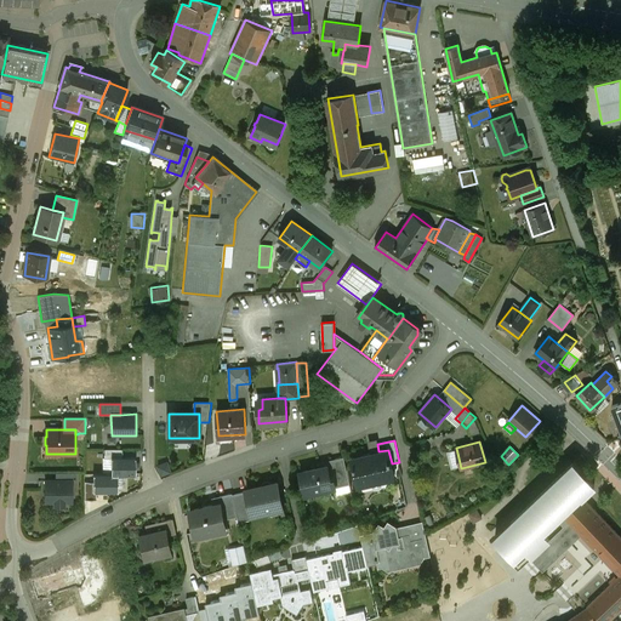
[(379,451),(351,459),(358,486),(358,483),(385,477),(386,480),(394,478),(392,463),(388,450),(379,451)]
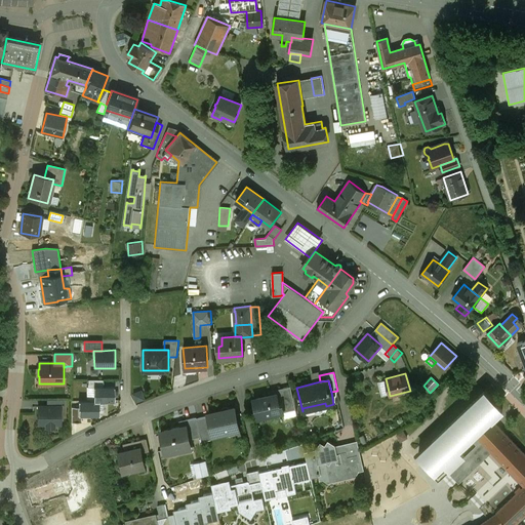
[(94,387),(94,401),(99,401),(114,401),(114,387),(104,387),(94,387)]
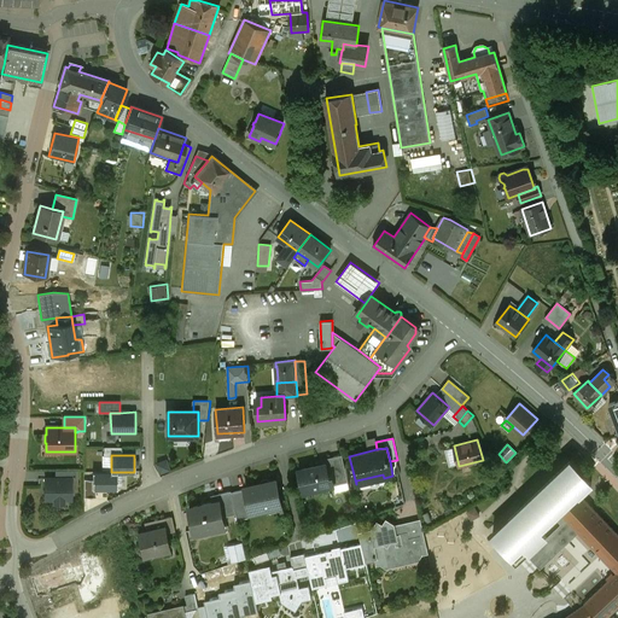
[(342,455),(331,458),(331,462),(334,477),(347,474),(342,455)]
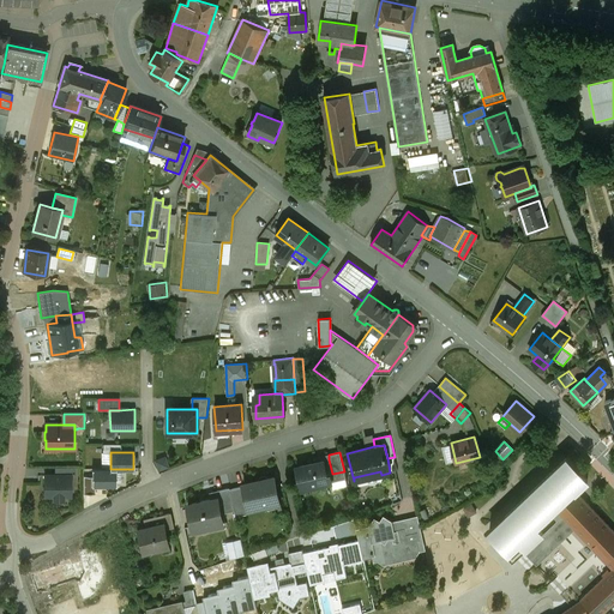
[(536,525),(555,507),(613,569),(581,599),(582,600),(560,613),(590,613),(593,613),(594,613),(595,613),(600,613),(613,601),(613,530),(576,491),(588,479),(567,457),(489,530),(510,551),(521,540),(527,547),(542,531),(536,525)]
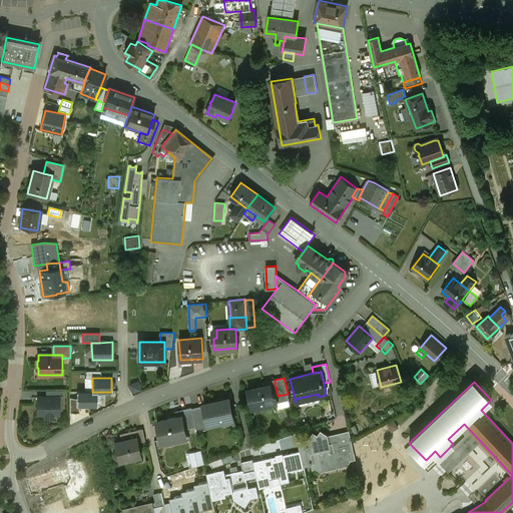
[(275,384),(247,390),(251,409),(289,400),(288,394),(278,396),(275,384)]
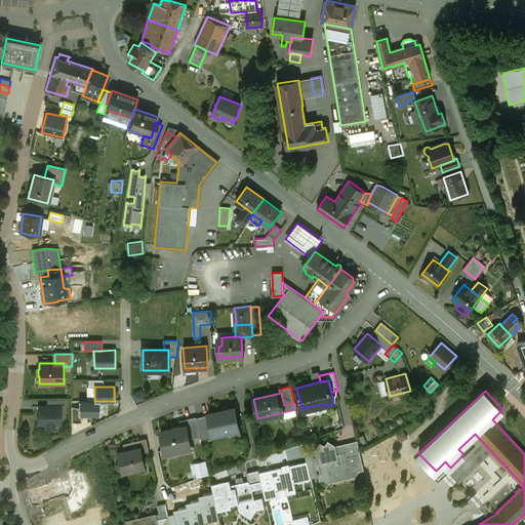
[(79,407),(79,415),(81,415),(99,415),(99,401),(94,401),(79,401),(79,407)]
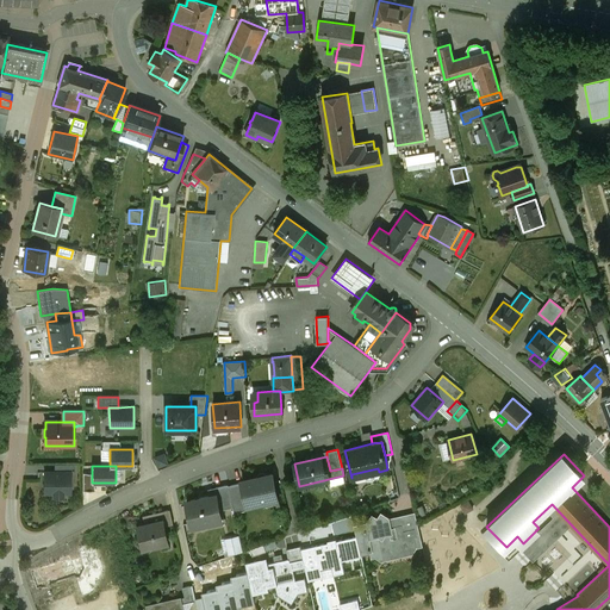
[(378,468),(352,474),(352,478),(353,483),(366,480),(368,481),(371,481),(373,480),(374,479),(375,478),(380,477),(379,472),(378,468)]
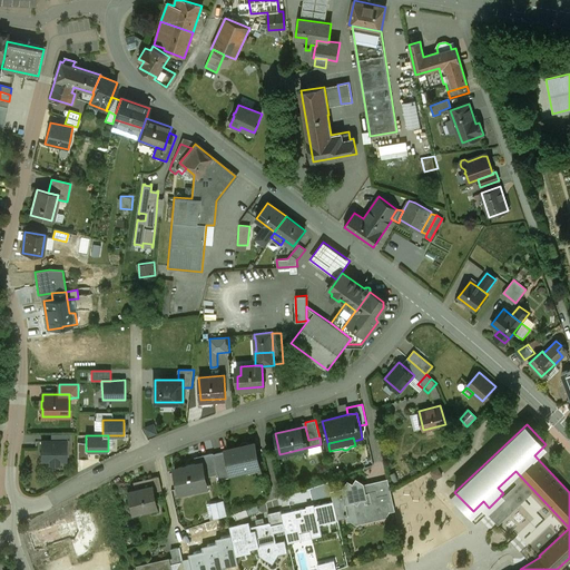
[(51,442),(41,442),(41,451),(43,451),(43,461),(50,461),(50,464),(59,464),(59,461),(66,461),(66,442),(51,442)]
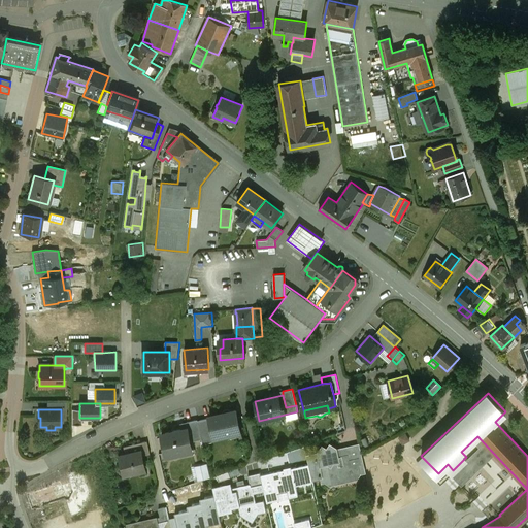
[(81,425),(81,418),(79,418),(79,409),(72,409),(72,425),(81,425)]
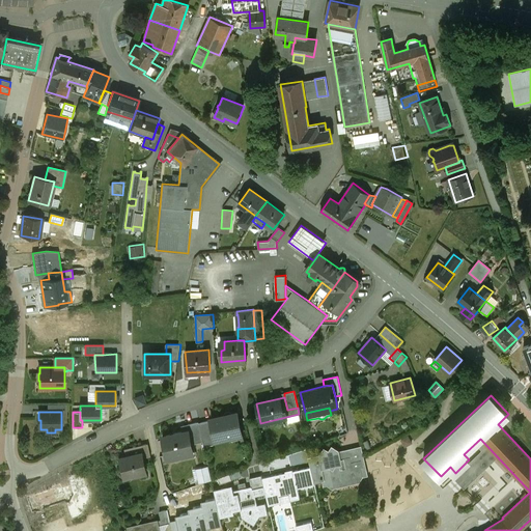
[(223,416),(212,419),(211,420),(215,438),(229,435),(231,440),(243,438),(240,421),(238,419),(239,417),(238,415),(235,412),(232,413),(231,416),(224,418),(223,416)]
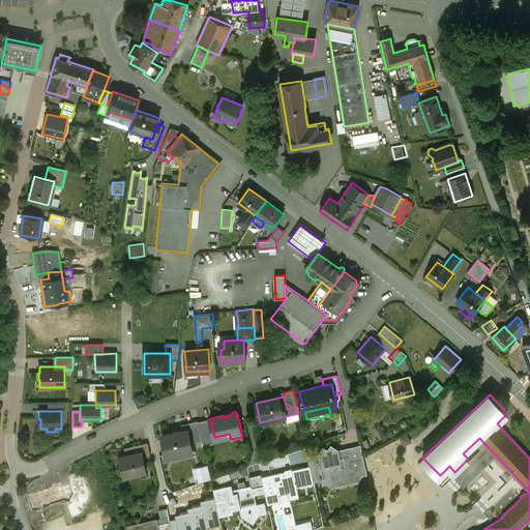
[(210,419),(199,421),(202,439),(214,437),(210,419)]
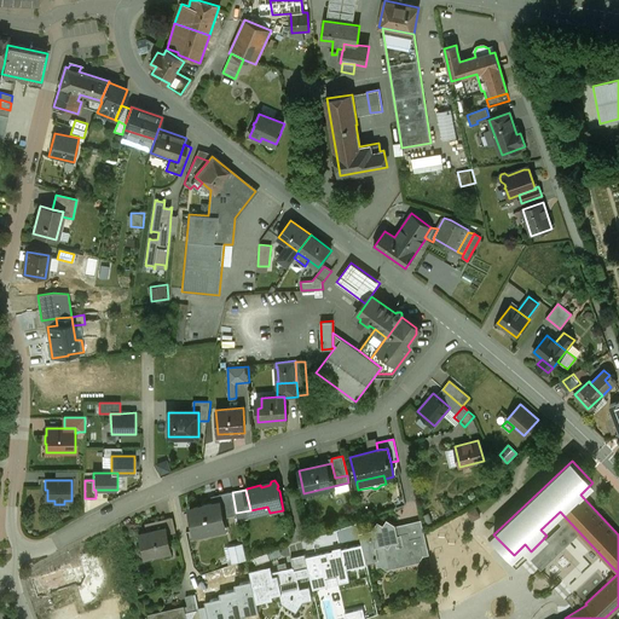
[(231,492),(217,495),(218,502),(219,502),(223,518),(237,514),(236,513),(232,492),(231,492)]
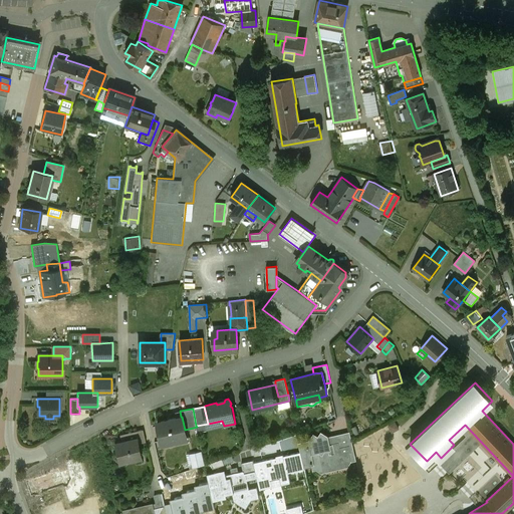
[(335,412),(324,414),(327,423),(336,420),(335,412)]
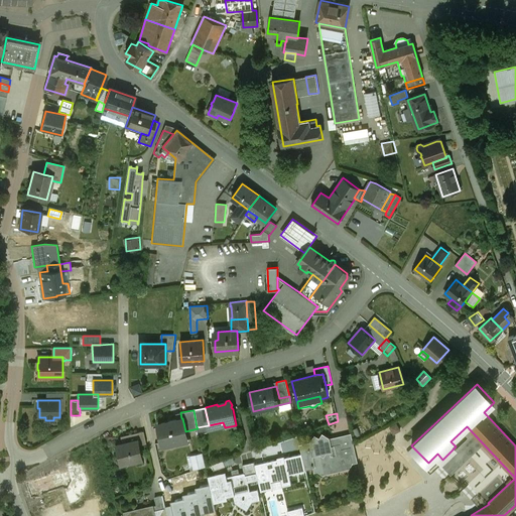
[(185,431),(182,418),(181,418),(158,423),(162,445),(172,443),(171,440),(186,436),(185,431)]
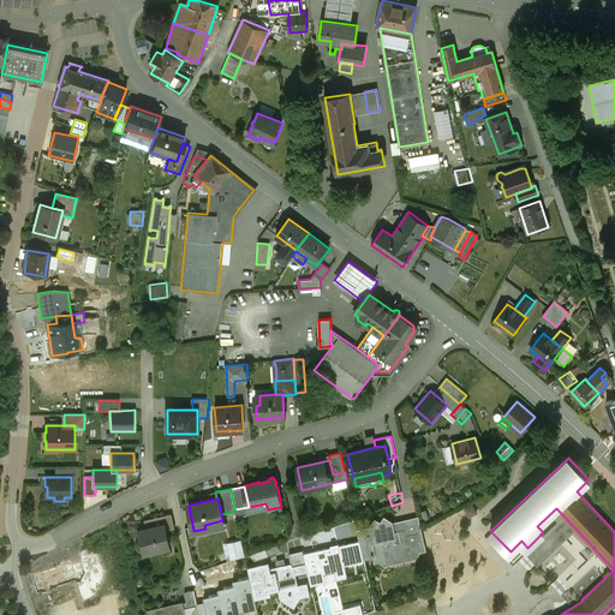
[(478,511),(473,503),(467,508),(472,515),(478,511)]
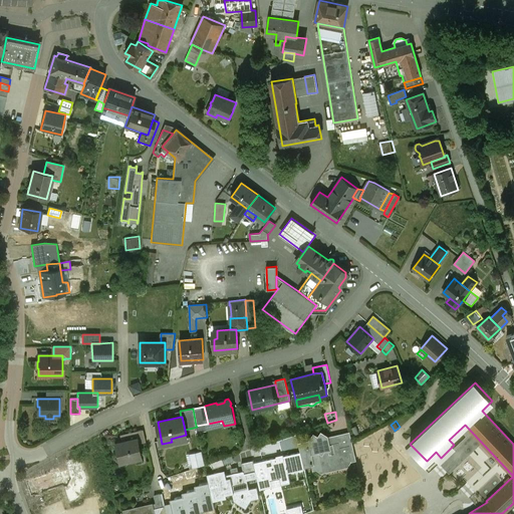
[(144,430),(126,433),(129,440),(114,444),(118,460),(141,455),(139,444),(147,442),(144,430)]
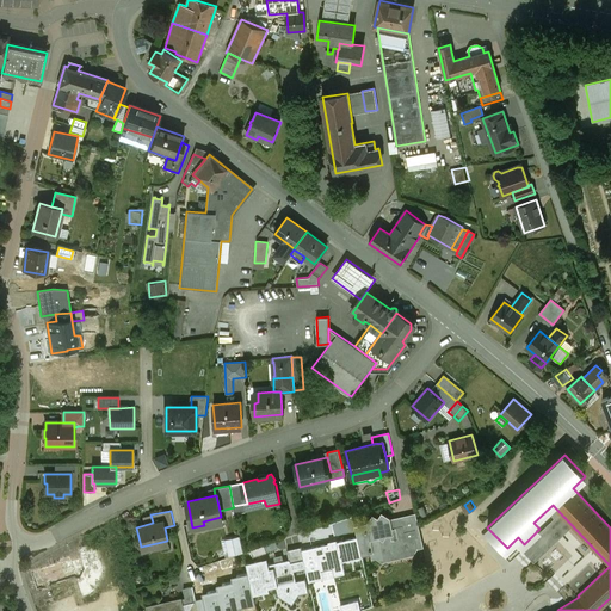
[(402,525),(390,528),(389,519),(382,514),(378,520),(374,517),(369,524),(356,526),(358,537),(362,556),(371,555),(372,557),(376,556),(383,561),(413,554),(417,547),(423,545),(415,513),(414,513),(415,514),(400,518),(402,525)]
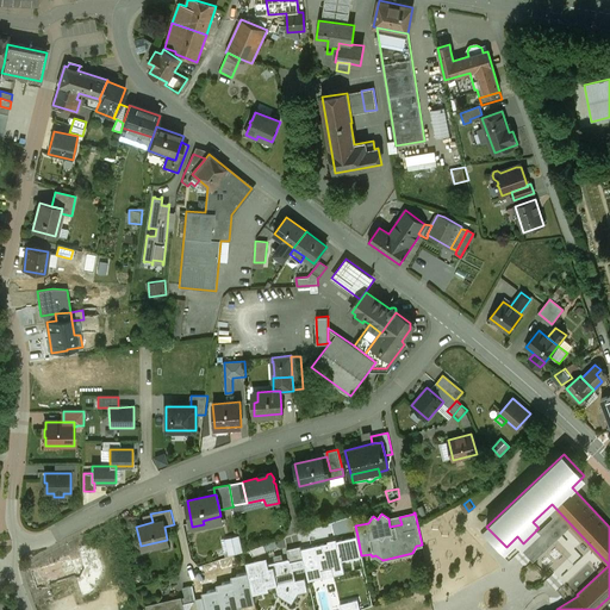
[(226,536),(230,553),(244,551),(241,533),(226,536)]
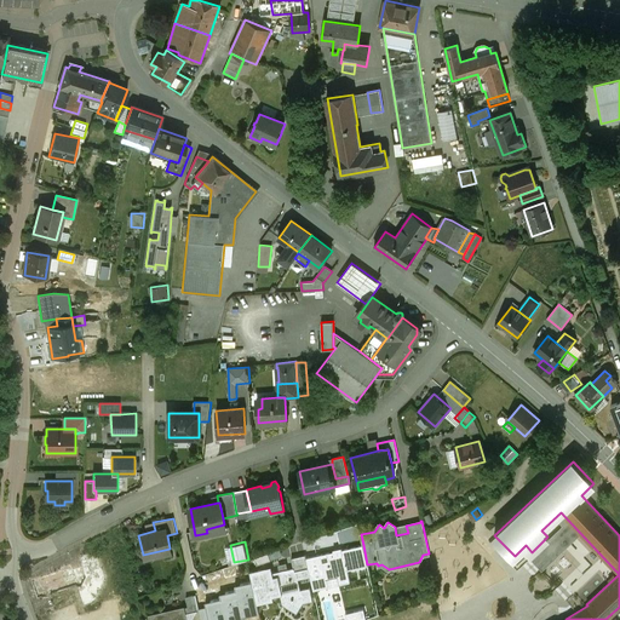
[(363,545),(340,550),(340,552),(336,554),(334,551),(320,555),(320,557),(323,572),(326,580),(338,577),(337,572),(348,569),(367,566),(367,564),(363,545)]
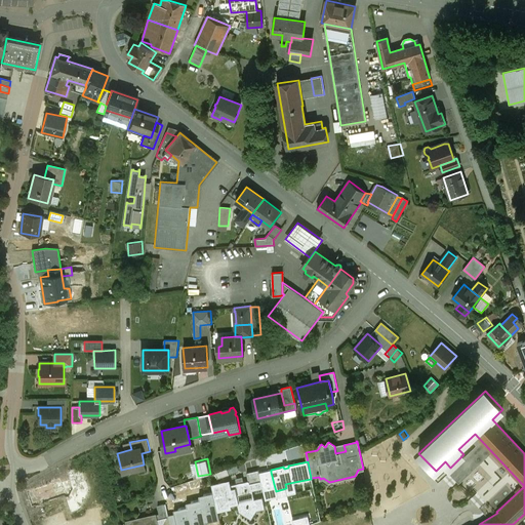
[(27,487),(33,508),(66,497),(70,511),(85,507),(83,498),(94,495),(86,468),(72,472),(73,473),(27,487)]
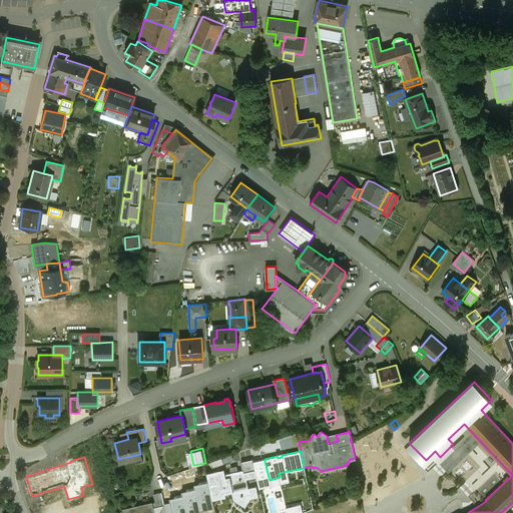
[(252,459),(240,462),(242,470),(244,469),(246,479),(257,477),(257,476),(253,463),(252,459)]
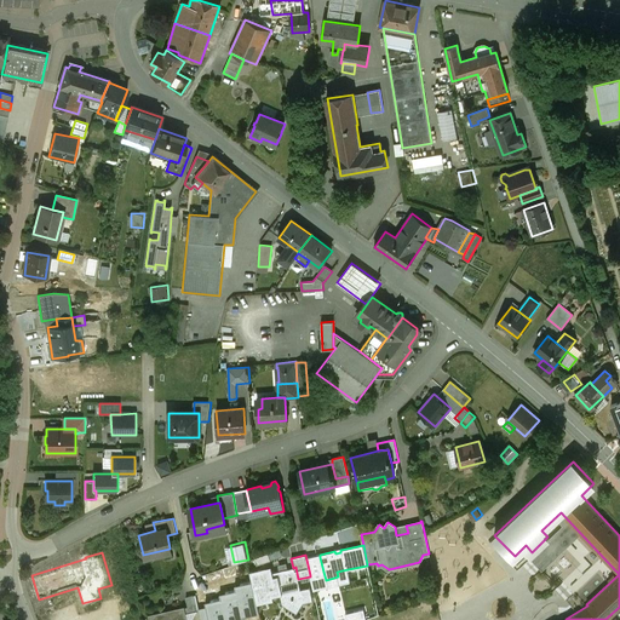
[(320,557),(306,560),(310,575),(323,572),(320,557)]
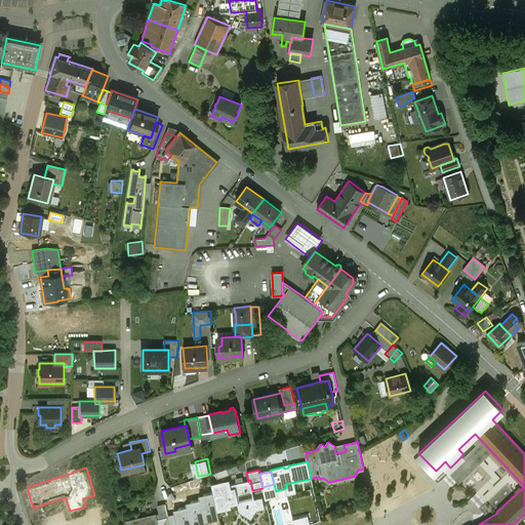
[(252,490),(250,480),(248,481),(223,486),(221,481),(211,484),(213,493),(217,511),(232,508),(231,505),(246,501),(247,506),(243,514),(251,519),(256,511),(265,509),(263,497),(254,499),(252,490)]
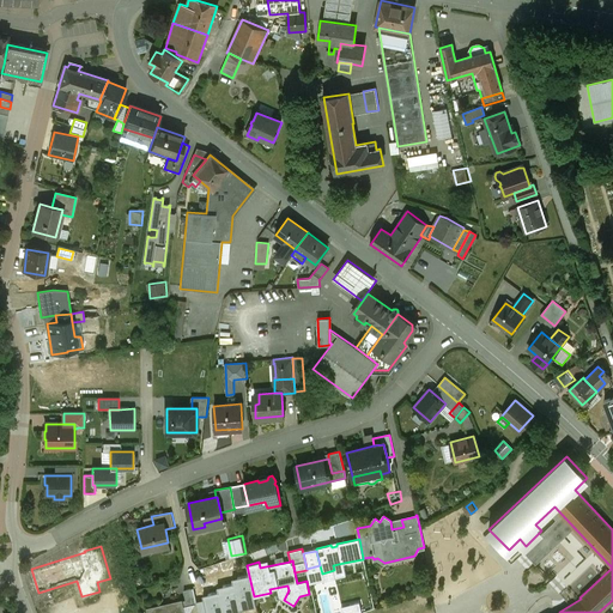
[(344,563),(333,565),(334,570),(334,575),(344,572),(345,570),(344,563)]
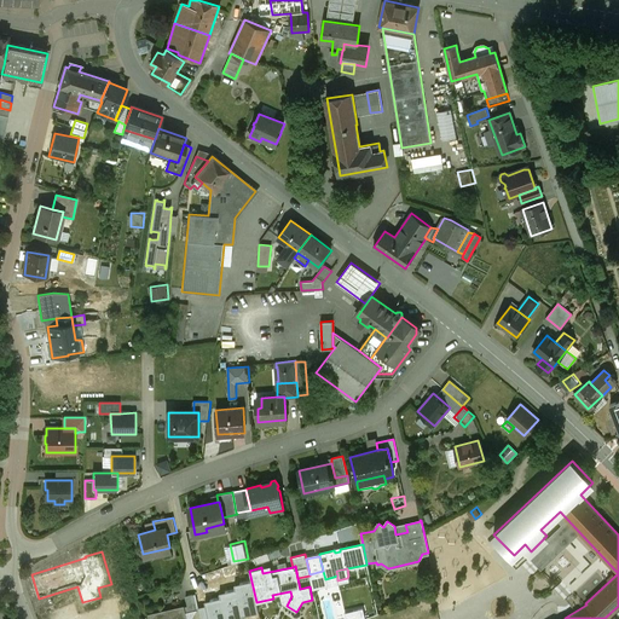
[(323,571),(310,574),(310,576),(313,589),(327,585),(325,579),(323,571)]
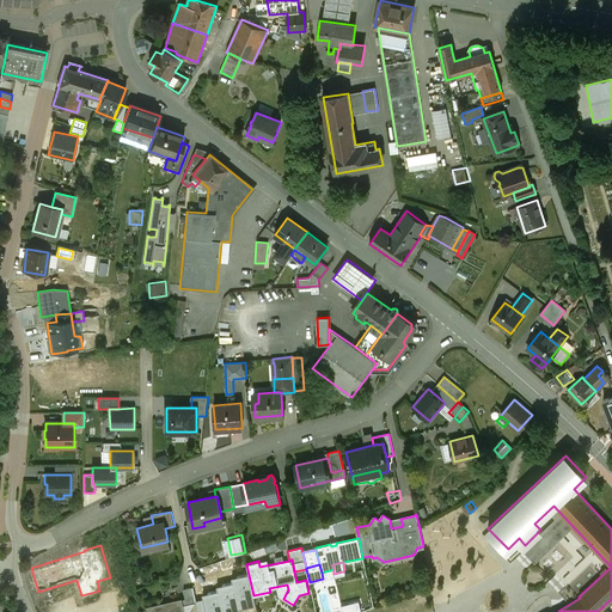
[(239,582),(234,582),(240,609),(256,605),(254,595),(249,575),(238,577),(239,582)]
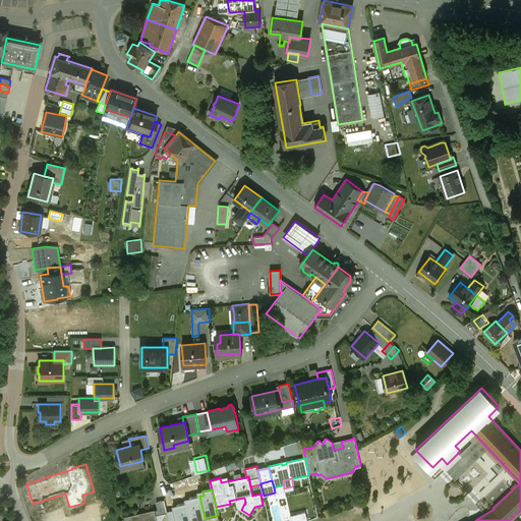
[(186,503),(189,520),(205,520),(205,518),(199,496),(190,498),(191,502),(186,503)]
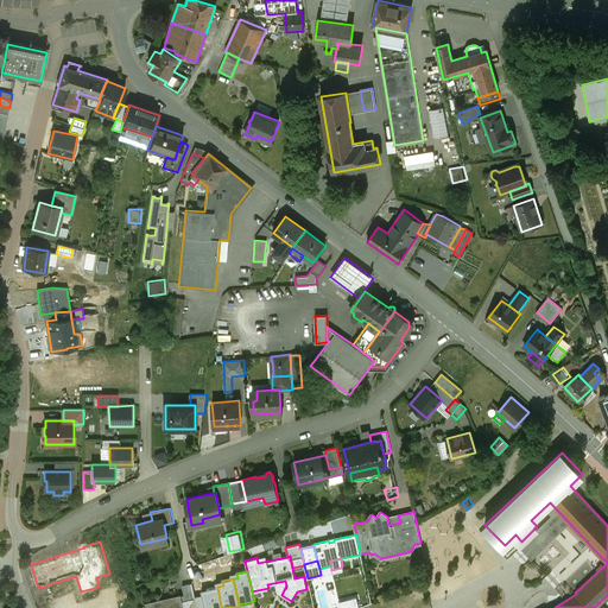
[(191,583),(182,586),(185,601),(195,599),(191,583)]
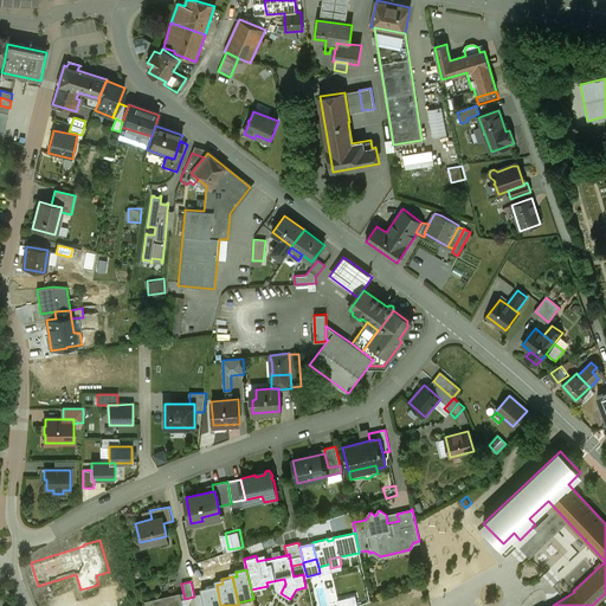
[(202,593),(205,605),(220,605),(217,585),(207,587),(208,592),(202,593)]
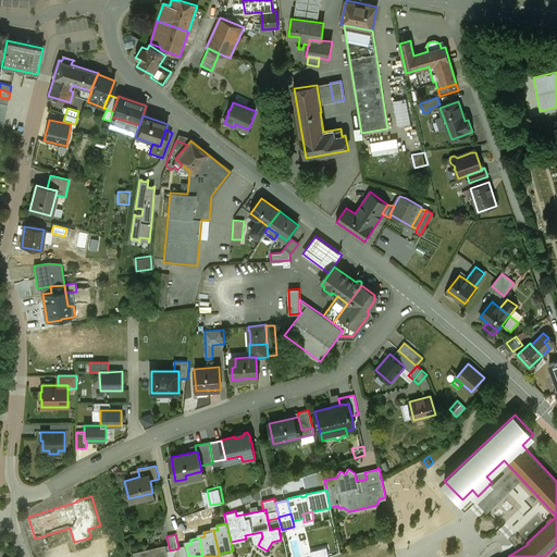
[(166,556),(165,545),(133,553),(133,556),(166,556)]
